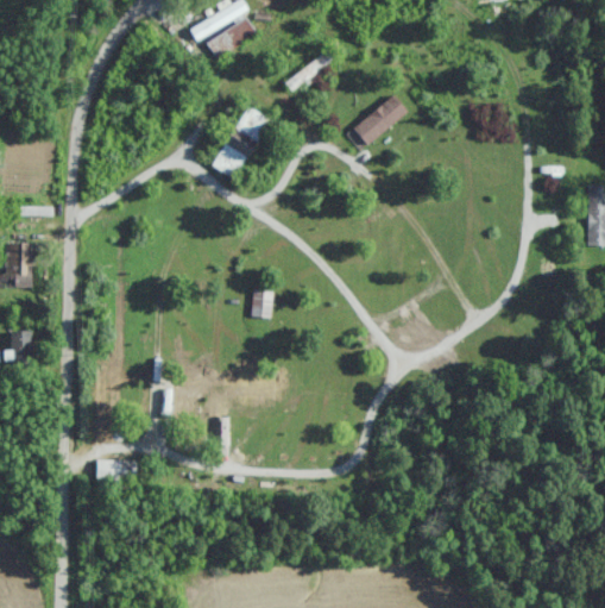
[(225,0),(218,5),(221,11),(189,30),(196,41),(249,10),(243,0),(240,0),(232,6),(228,0),(225,0)]
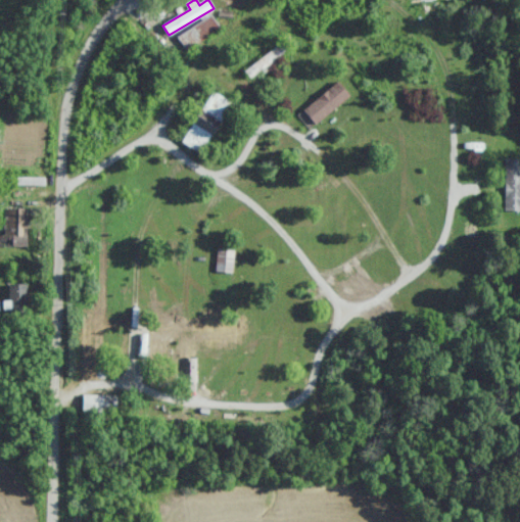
[(222,29),(211,14),(178,37),(188,51),(222,29)]
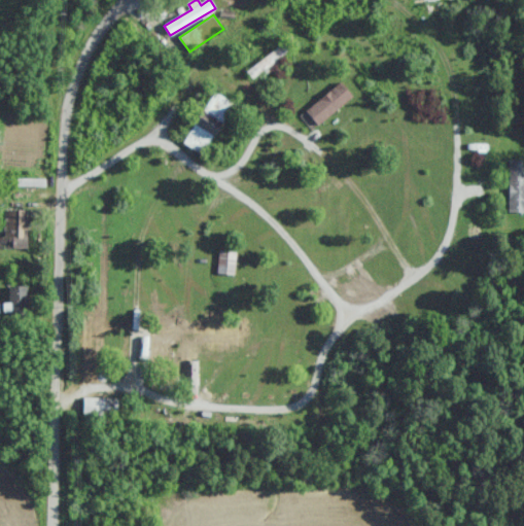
[(290,54),(283,44),(246,71),(253,80),(290,54)]
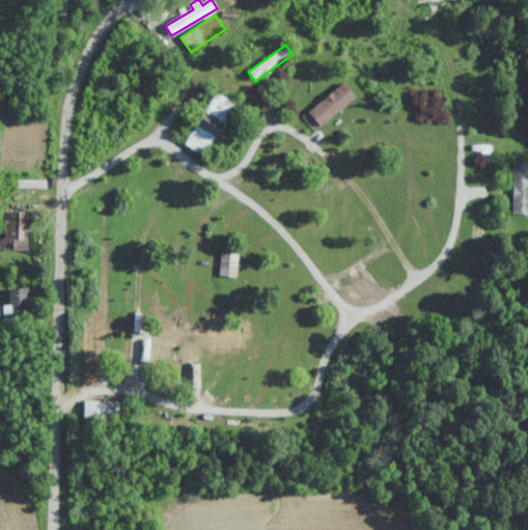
[(186,145),(206,158),(237,103),(215,91),(186,145)]
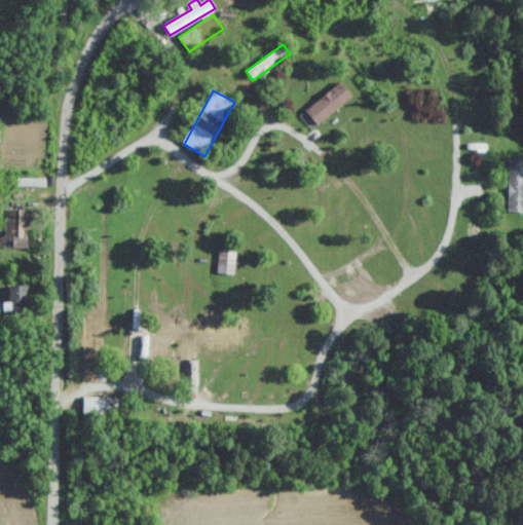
[(522,158),(509,158),(509,212),(522,211),(522,158)]
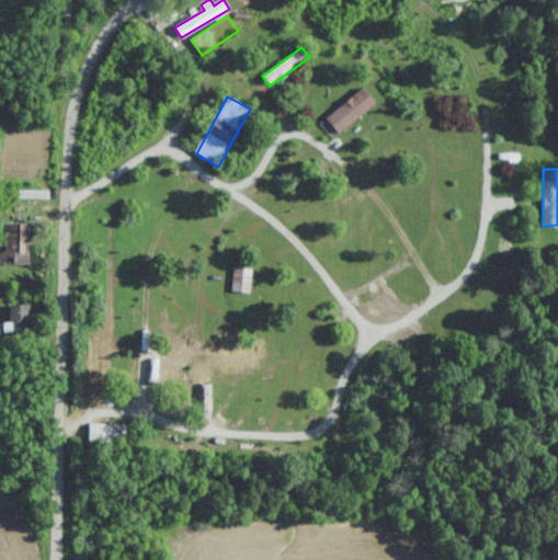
[(48,190),(9,190),(9,198),(48,198),(48,190)]
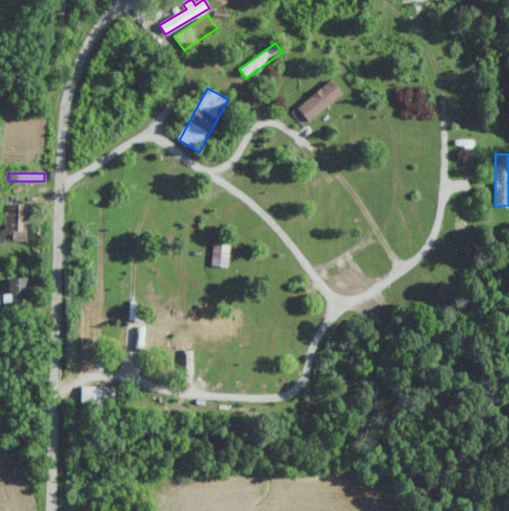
[(27,204),(0,204),(0,241),(27,241),(27,204)]
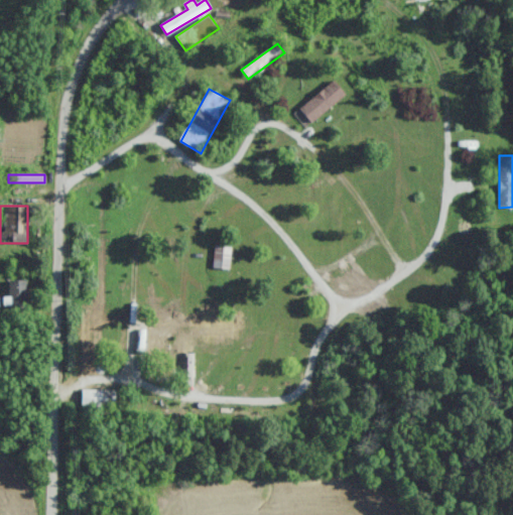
[(214,267),(232,267),(232,245),(214,245),(214,267)]
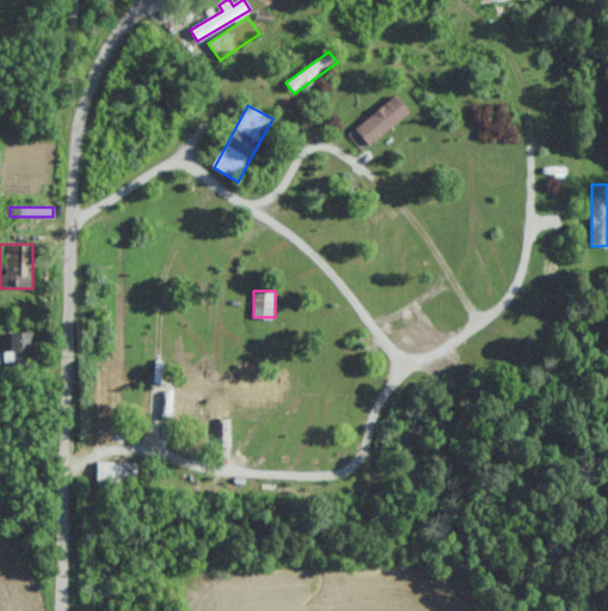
[(13,367),(32,367),(32,333),(13,333),(13,367)]
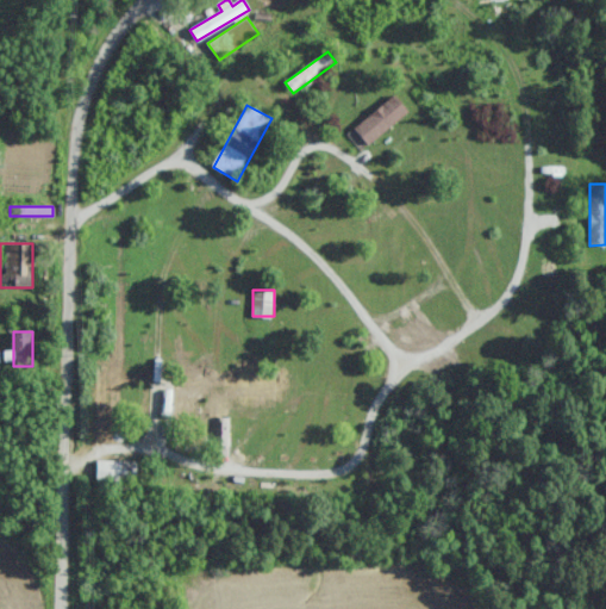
[(137,482),(137,461),(98,461),(98,482),(137,482)]
